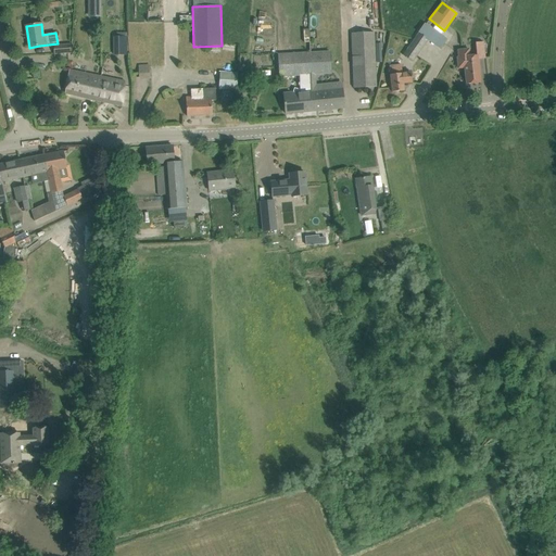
[(425,24),(414,40),(404,55),(413,61),(428,39),(440,48),(446,39),(425,24)]
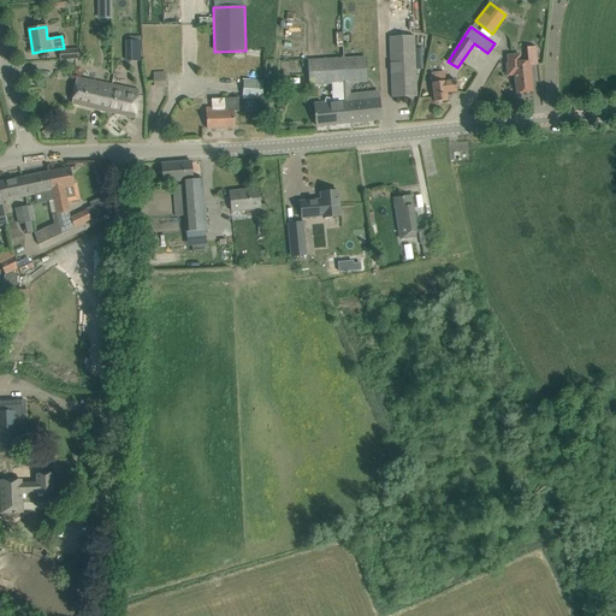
[(126,61),(140,61),(141,61),(141,41),(140,41),(140,36),(129,36),(129,41),(126,42),(126,61)]
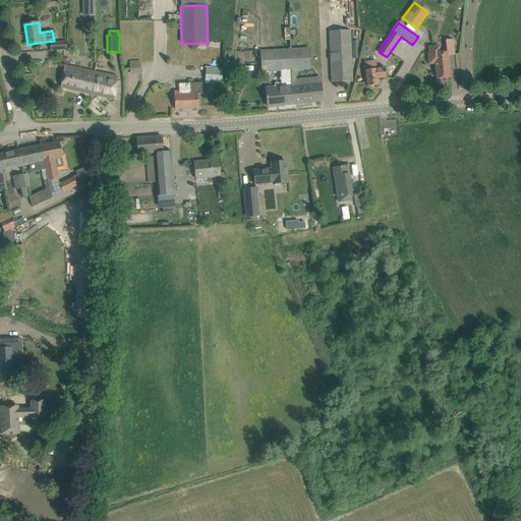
[(332,82),(352,81),(350,33),(330,34),(332,82)]
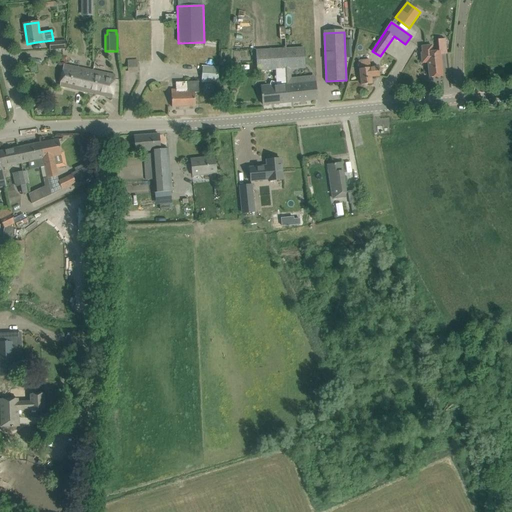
[(446,54),(445,44),(445,39),(438,40),(438,45),(423,47),(424,53),(421,53),(422,63),(428,63),(429,78),(442,77),(440,55),(446,54)]
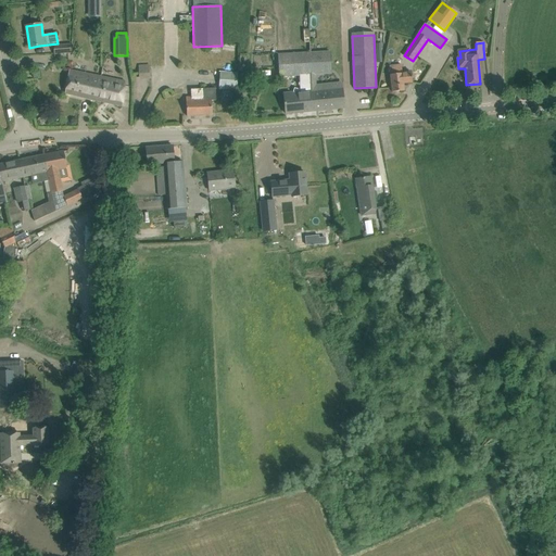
[(54,54),(71,53),(71,45),(54,47),(54,54)]
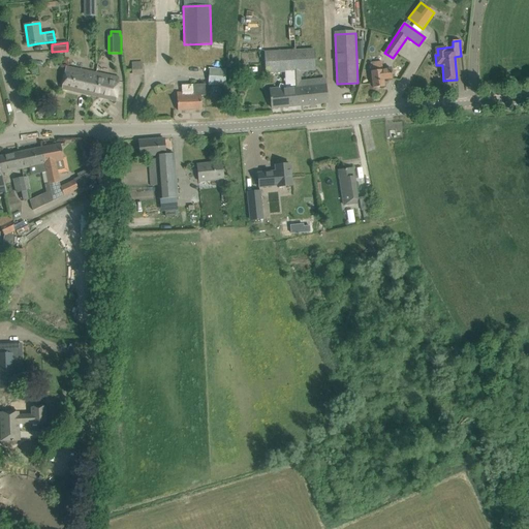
[(296,71),(315,70),(314,50),(292,51),(296,71)]
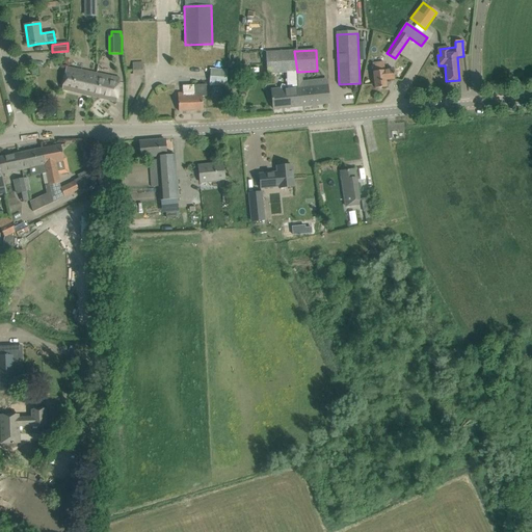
[(298,88),(297,72),(294,51),(264,53),(266,75),(286,73),(287,86),(282,84),(280,88),(271,89),(271,91),(273,108),(300,106),(298,88)]
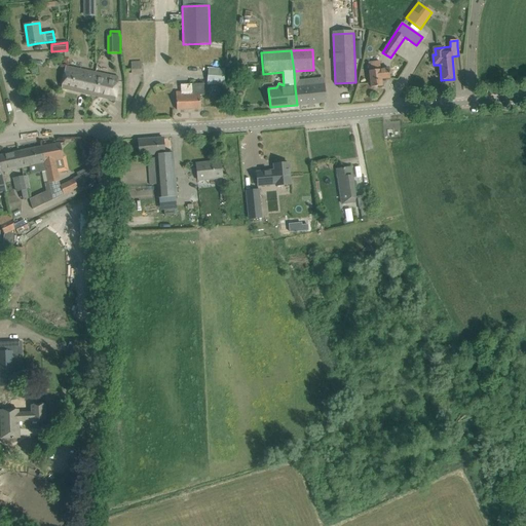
[(142,62),(132,63),(132,75),(143,74),(142,62)]
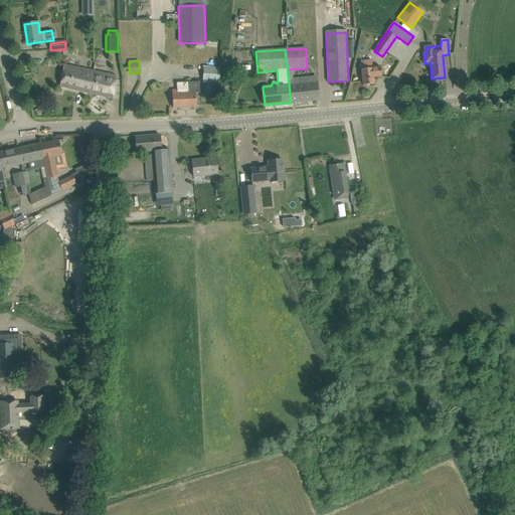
[(371,60),(360,61),(362,75),(363,86),(374,84),(373,77),(382,76),(380,66),(372,67),(371,60)]
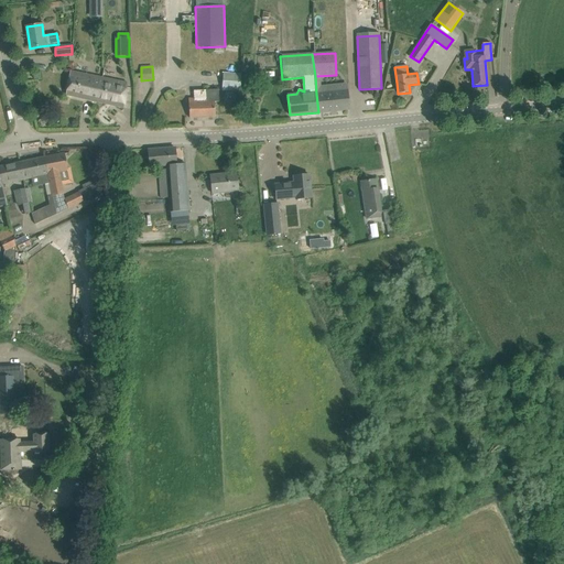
[(101,85),(102,77),(71,71),(65,95),(98,102),(101,85)]
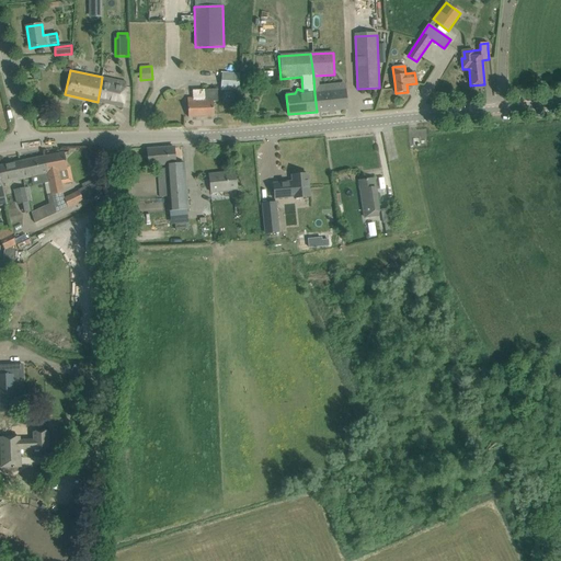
[(238,91),(239,73),(221,72),(220,90),(227,90),(222,96),(225,103),(231,103),(235,98),(231,90),(238,91)]
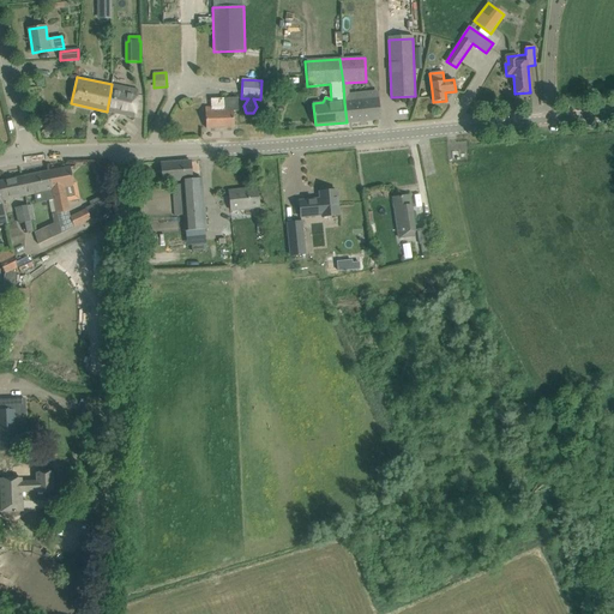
[(132,118),(138,91),(112,84),(110,92),(107,112),(132,118)]
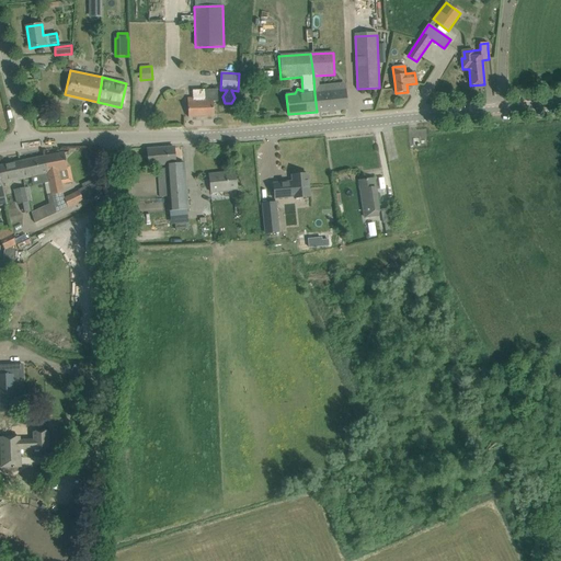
[(218,91),(217,91),(217,89),(192,90),(193,99),(187,99),(189,117),(214,116),(214,102),(218,102),(218,91)]
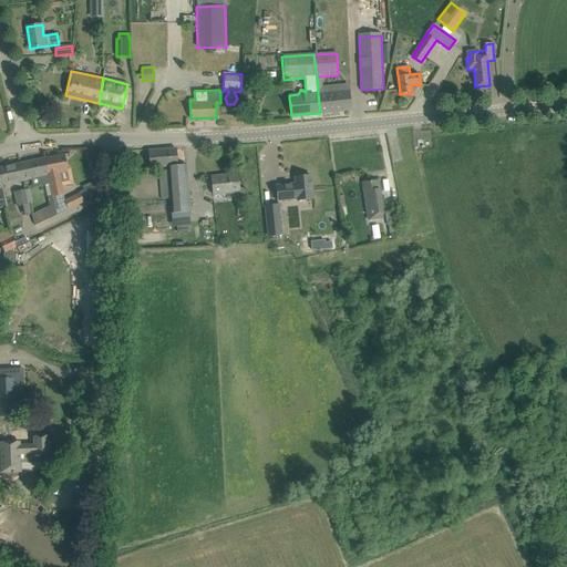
[(349,110),(348,99),(347,91),(318,94),(320,113),(349,110)]
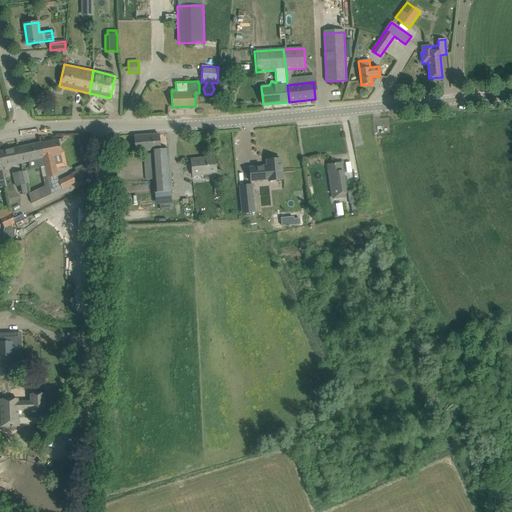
[(172,191),(169,159),(168,149),(160,150),(159,134),(135,136),(136,152),(150,151),(151,155),(144,155),(146,180),(153,180),(154,192),(172,191)]
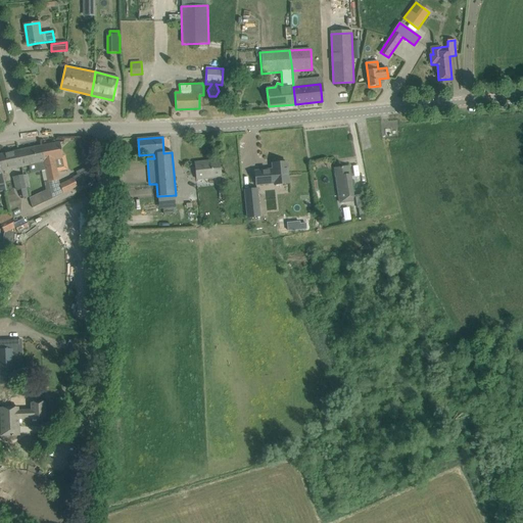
[(59,142),(41,146),(44,162),(46,170),(46,171),(48,181),(50,190),(52,199),(67,191),(77,187),(73,179),(60,185),(58,180),(56,170),(64,168),(62,160),(62,156),(59,142)]
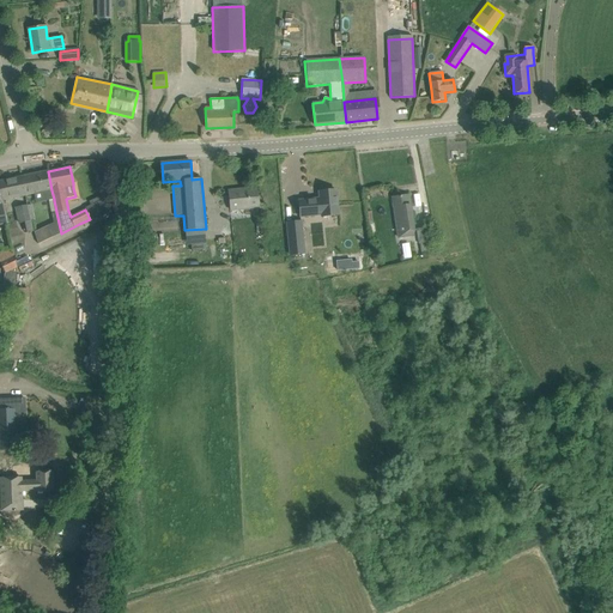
[(48,171),(22,177),(25,196),(34,194),(52,190),(48,171)]
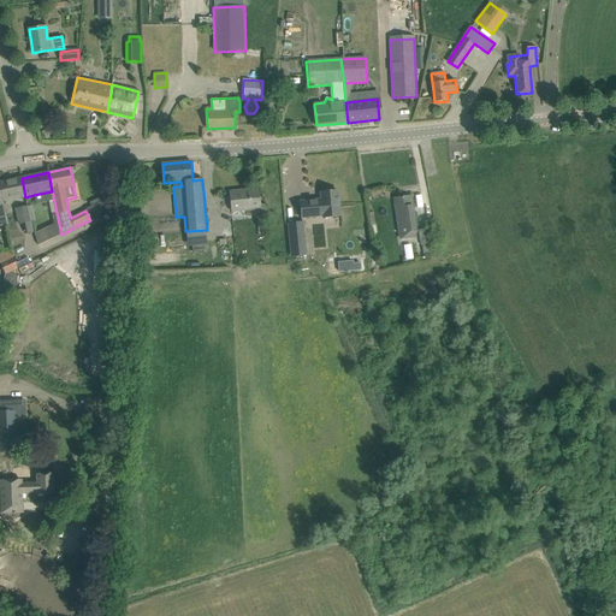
[(22,178),(0,182),(0,187),(4,206),(6,205),(6,201),(25,197),(22,178)]
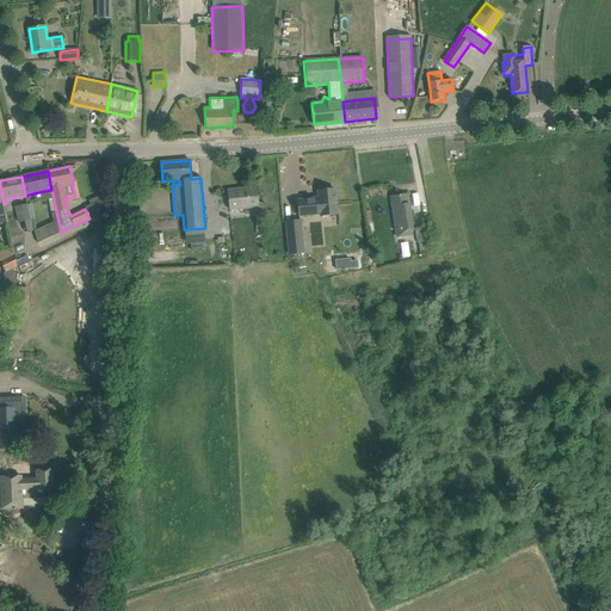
[(229,209),(259,207),(258,187),(228,191),(229,209)]
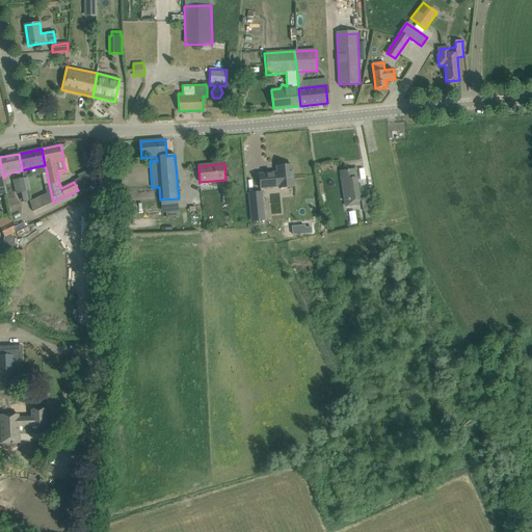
[(277,174),(259,175),(260,188),(278,186),(280,188),(293,187),(291,165),(276,166),(277,174)]
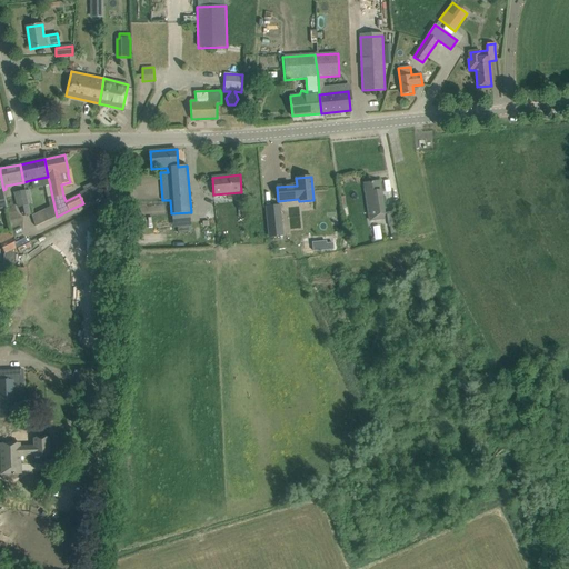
[(385,219),(380,192),(379,181),(365,183),(370,221),(385,219)]
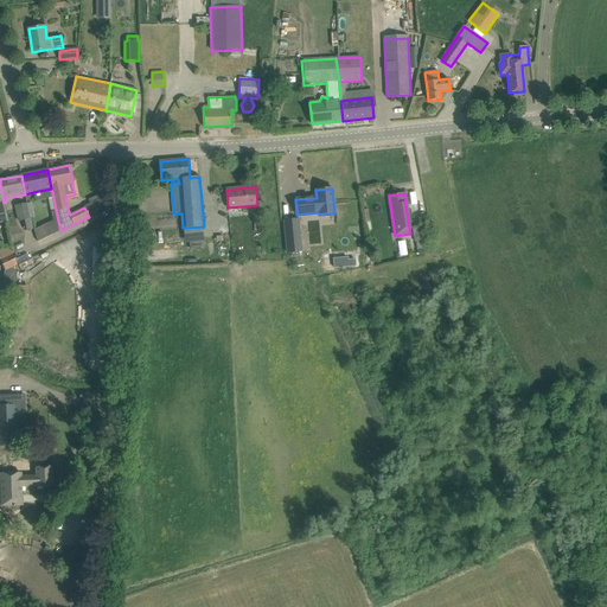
[(31,218),(27,204),(27,203),(14,206),(18,222),(23,222),(25,231),(33,230),(30,218),(31,218)]
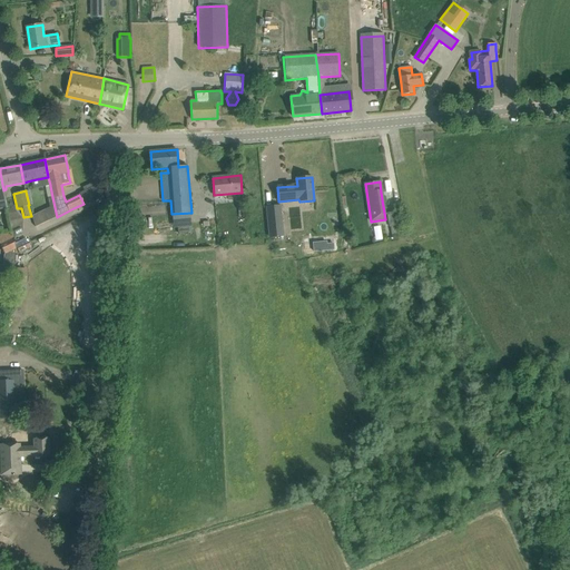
[(278,206),(265,207),(268,237),(282,236),(278,206)]
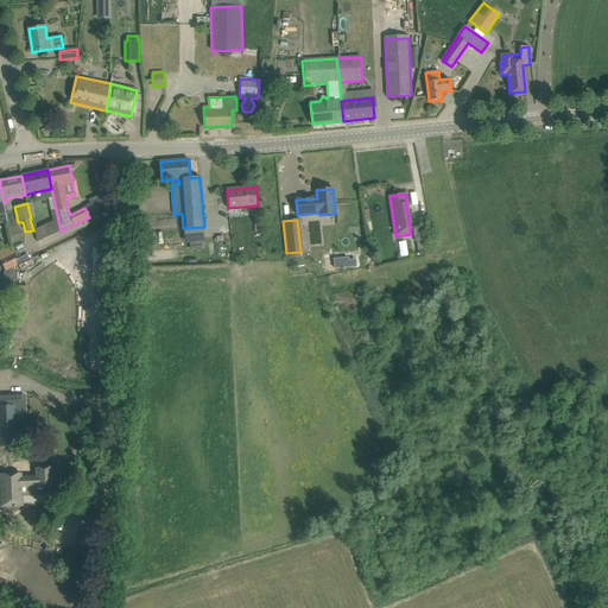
[(49,223),(35,230),(38,242),(52,235),(49,223)]
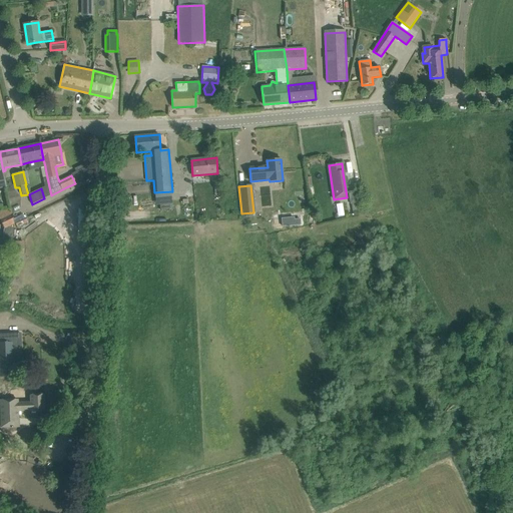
[(358,191),(349,192),(351,203),(360,202),(358,191)]
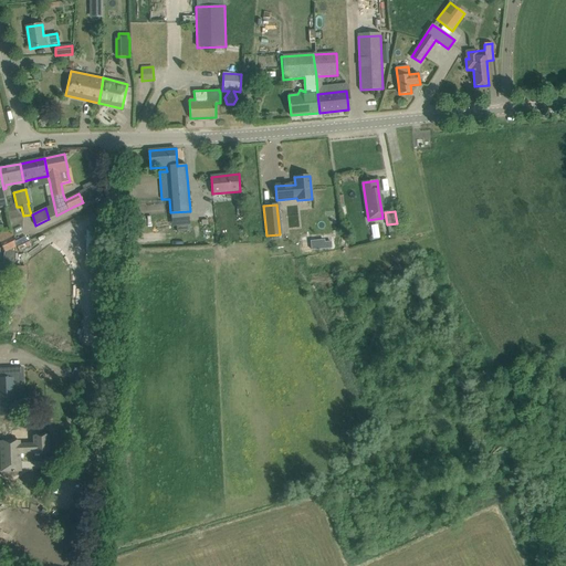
[(9,238),(0,242),(4,252),(16,247),(13,236),(12,230),(12,229),(7,231),(9,238)]
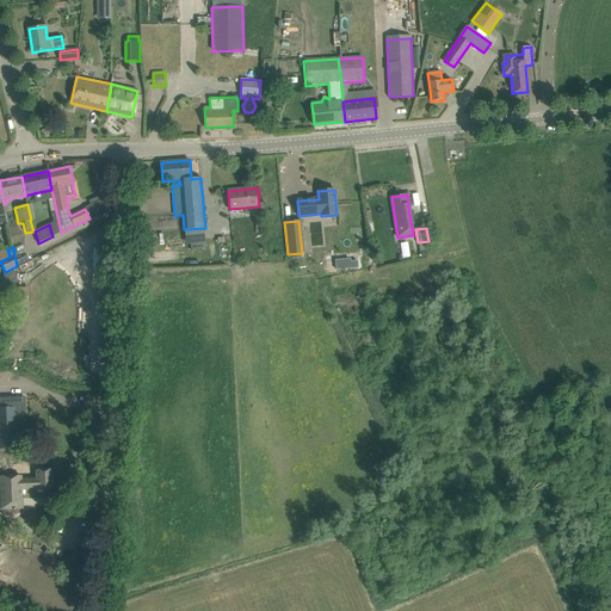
[(346,261),(327,263),(328,272),(346,271),(346,261)]
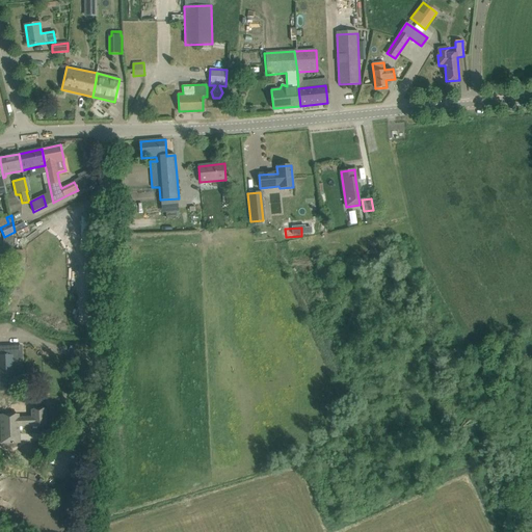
[(14,263),(25,263),(25,253),(15,251),(14,263)]
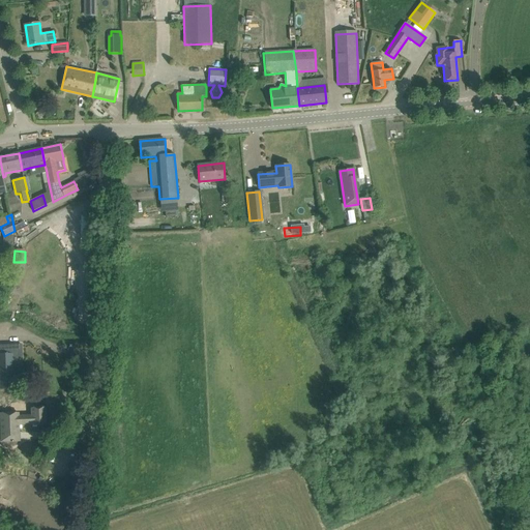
[(72,258),(69,273),(76,274),(78,259),(72,258)]
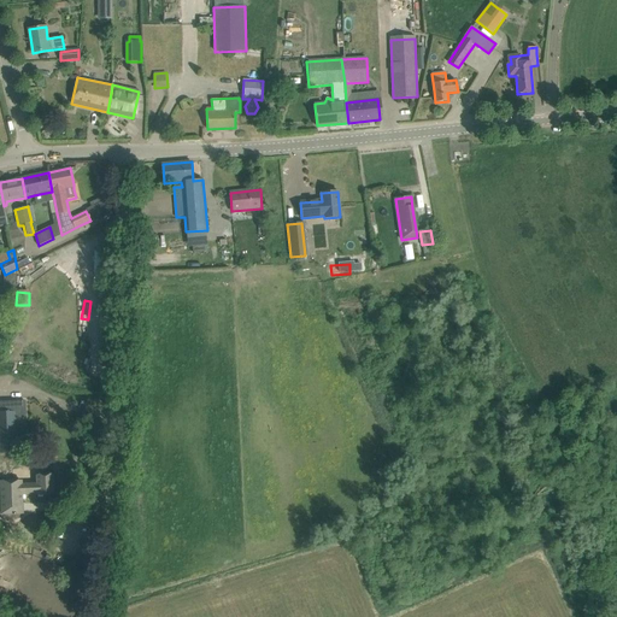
[(0,453),(17,452),(17,447),(25,447),(24,412),(15,412),(15,401),(0,401),(0,453)]
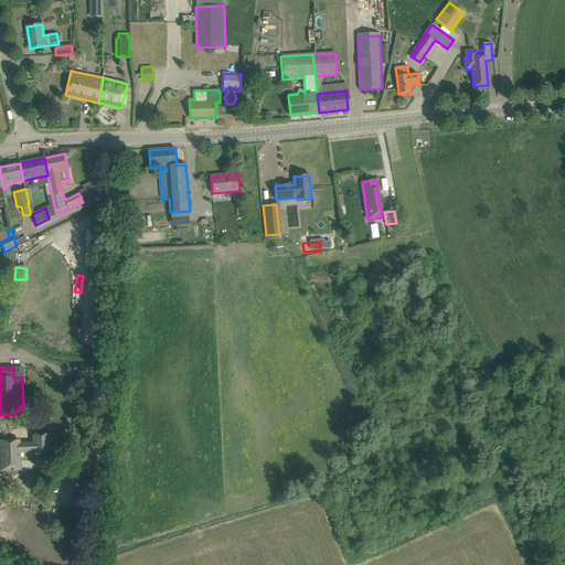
[(20,444),(20,452),(34,452),(34,454),(49,452),(48,435),(34,435),(34,444),(20,444)]
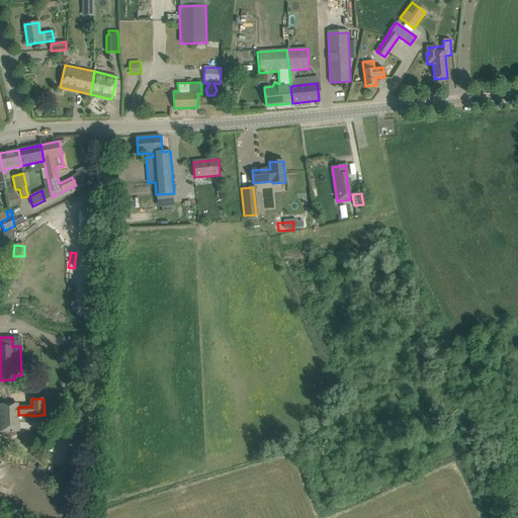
[(13,404),(0,405),(1,423),(1,432),(11,431),(11,432),(13,432),(13,431),(18,431),(18,415),(18,407),(17,404),(13,404)]
